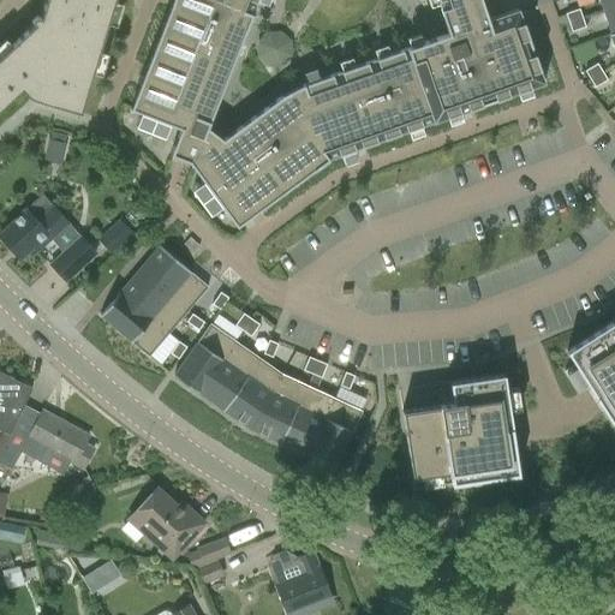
[(31,22),(34,25),(28,31),(4,53),(0,57),(0,109),(22,89),(31,99),(81,114),(81,112),(83,103),(93,72),(99,53),(108,23),(114,4),(114,0),(46,0),(43,10),(41,18),(36,17),(31,22)]
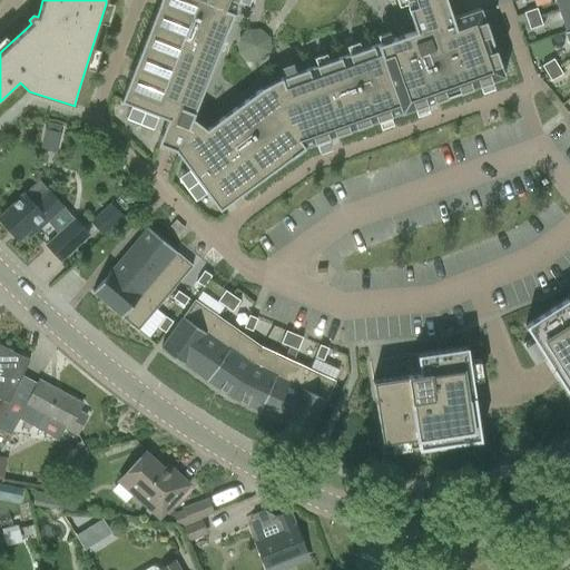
[(158,144),(161,145),(175,150),(178,155),(219,210),(224,207),(239,196),(291,158),(305,148),(504,77),(480,9),(452,19),(451,16),(449,9),(445,1),(445,0),(159,0),(159,3),(129,80),(121,101),(167,119),(158,144)]
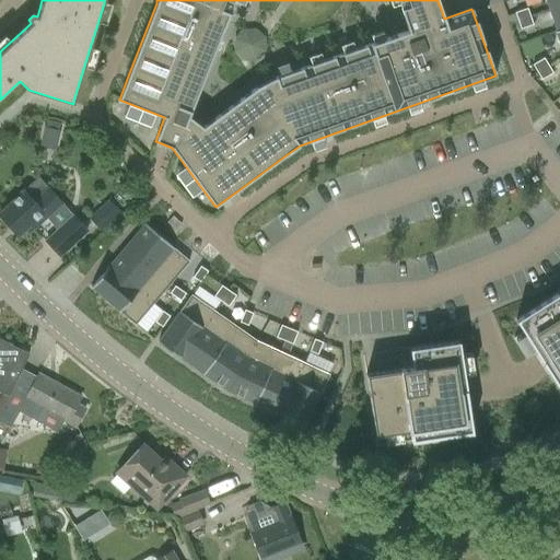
[(510,0),(512,10),(540,4),(538,0),(510,0)]
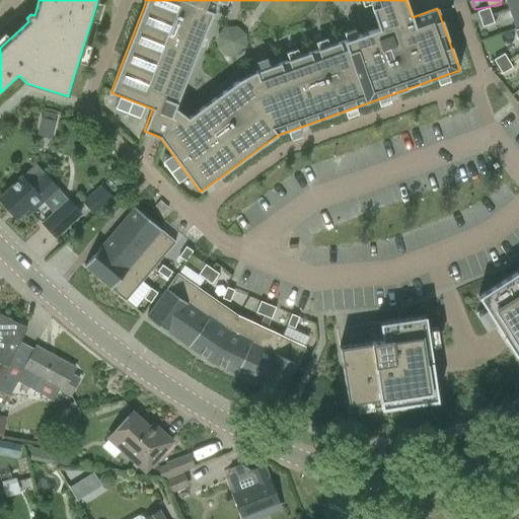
[(518,0),(505,0),(509,9),(518,5),(518,0)]
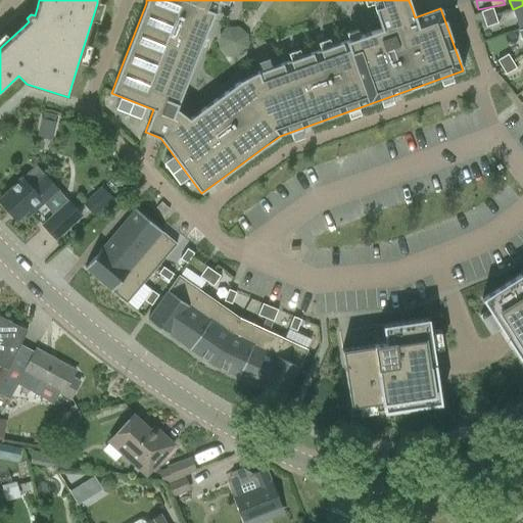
[(522,5),(513,9),(519,28),(519,30),(522,28),(522,5)]
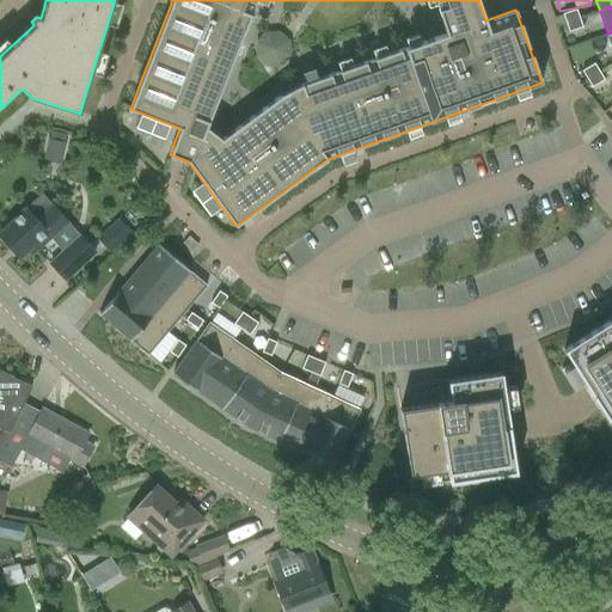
[(576,10),(563,14),(565,23),(580,18),(576,10)]
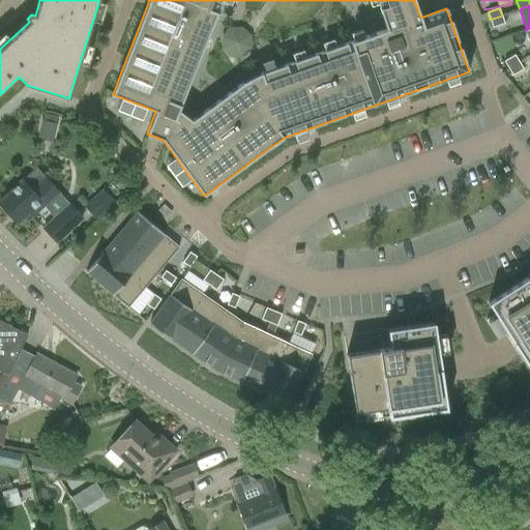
[(502,16),(490,20),(493,28),(504,24),(502,16)]
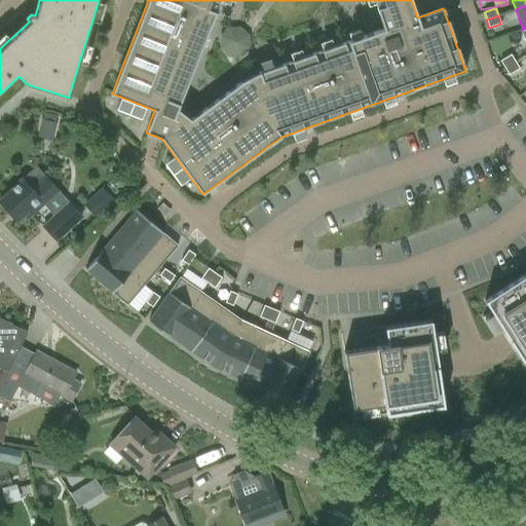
[(511,54),(500,61),(504,68),(515,62),(511,54)]
